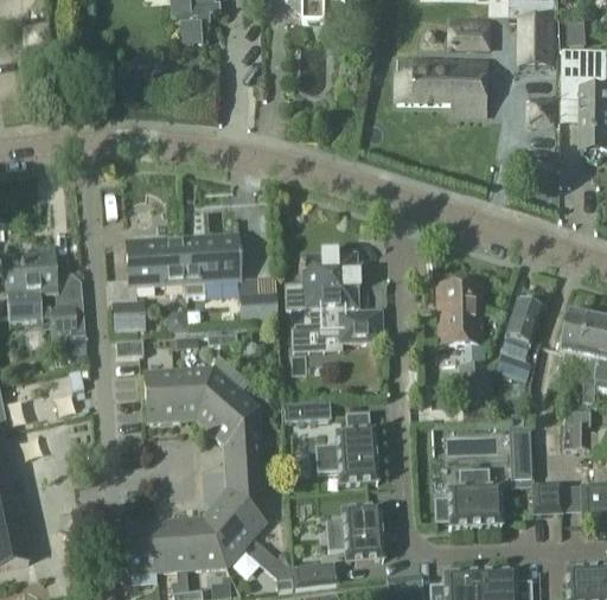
[(171,0),(171,13),(181,13),(183,42),(204,40),(202,13),(222,12),(221,1),(216,1),(216,0),(171,0)]
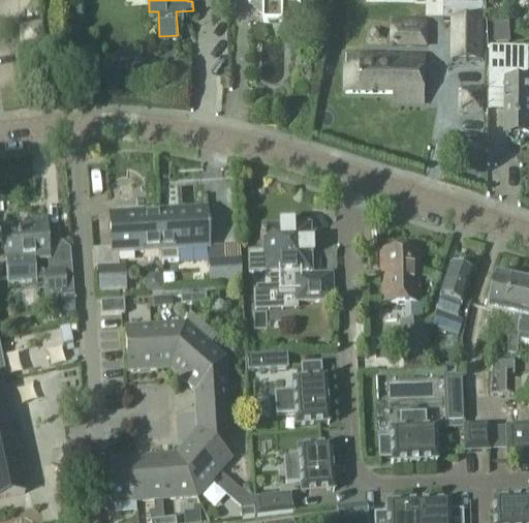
[(263,0),(263,2),(263,16),(268,16),(279,16),(283,16),(283,2),(285,0),(263,0)]
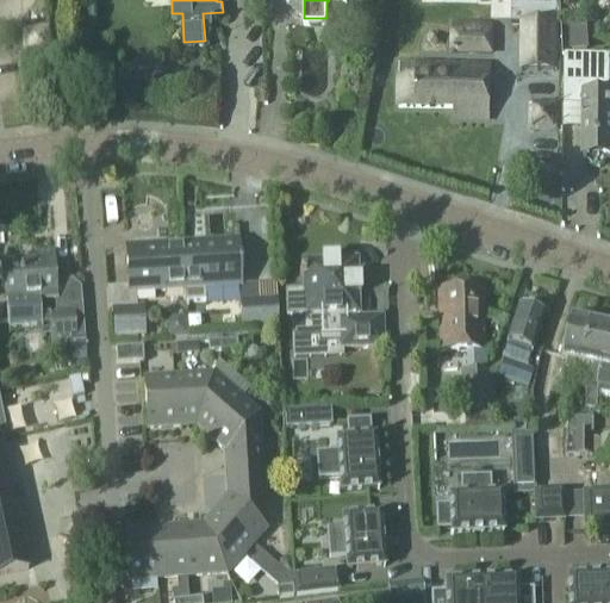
[(511,0),(512,14),(524,14),(524,64),(554,64),(554,14),(561,14),(560,0),(511,0)]
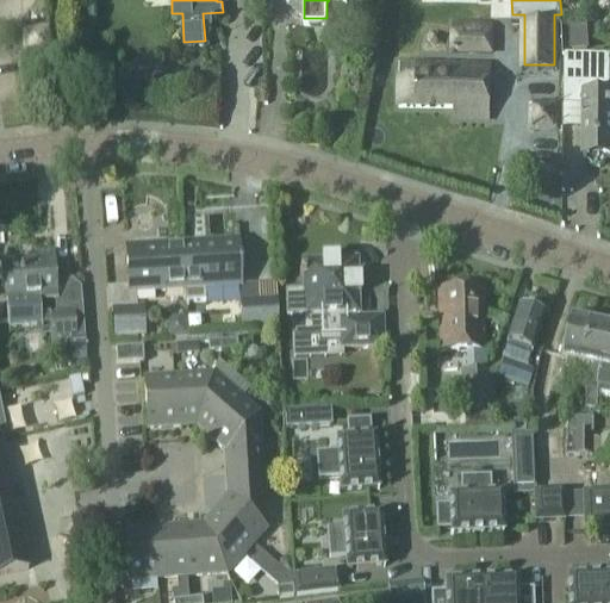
[(27,54),(51,50),(47,20),(23,24),(27,54)]
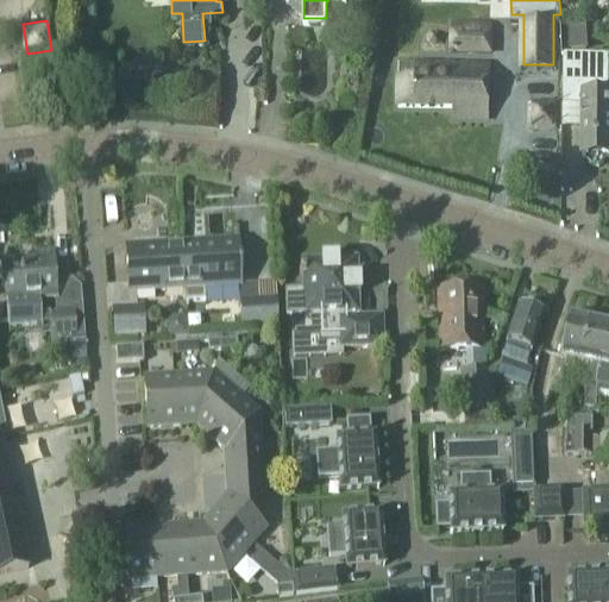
[(569,49),(585,48),(584,23),(567,24),(569,49)]
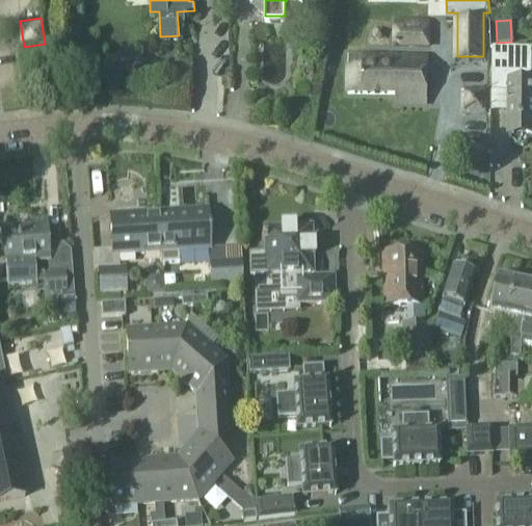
[(395,42),(427,42),(427,24),(395,24),(395,42)]
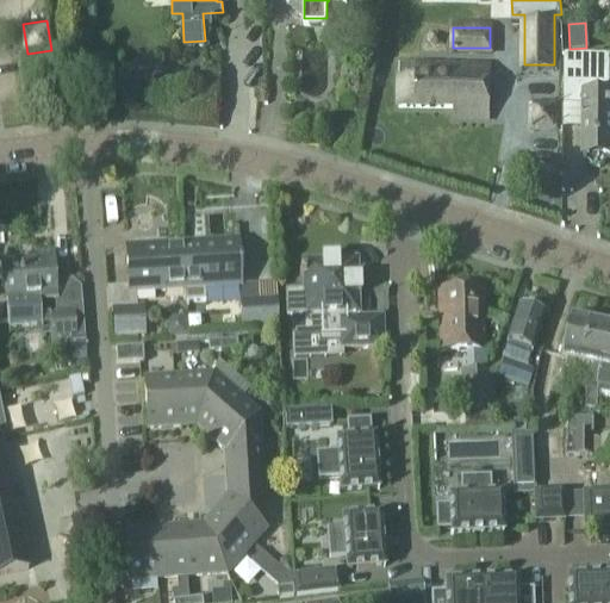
[(564,51),(562,101),(585,101),(585,123),(583,123),(583,142),(584,142),(584,150),(587,150),(607,150),(609,150),(609,87),(608,87),(608,73),(608,51),(564,51)]
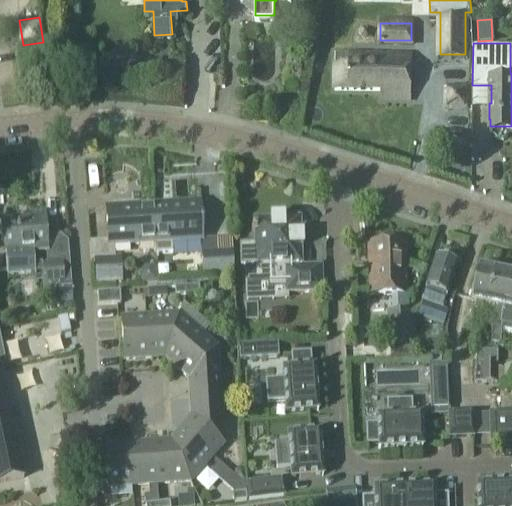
[(411,94),(411,48),(350,47),(350,51),(335,51),(335,84),(382,85),(382,94),(411,94)]
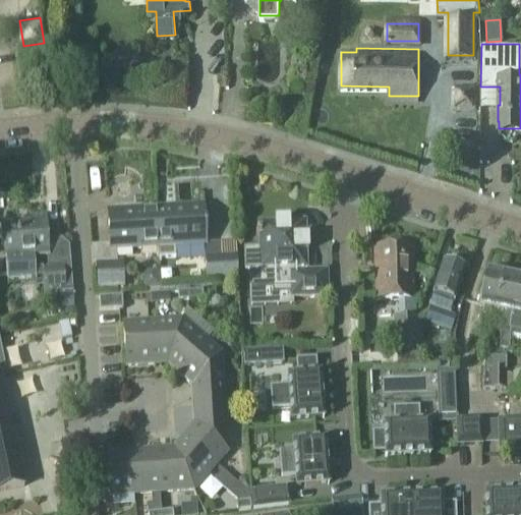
[(158,55),(158,63),(164,68),(171,64),(172,56),(166,52),(158,55)]
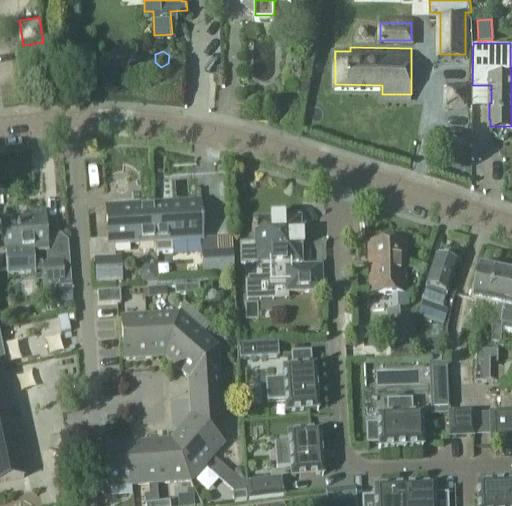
[(157,237),(202,234),(200,197),(155,200),(157,237)]
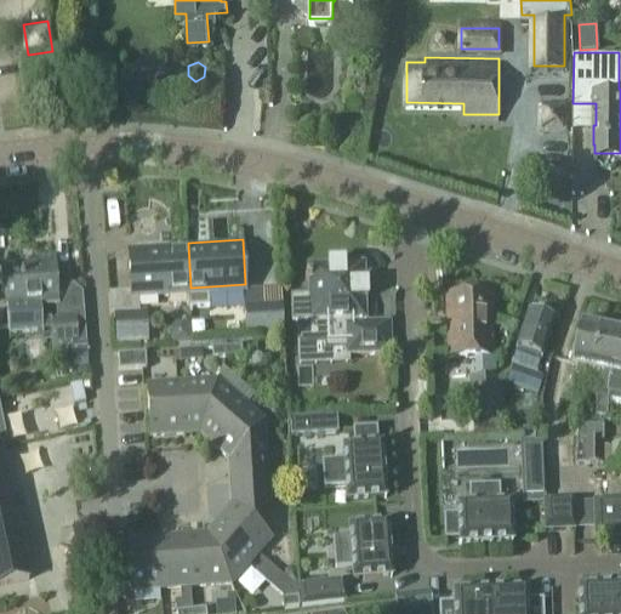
[(159,289),(191,288),(188,243),(130,246),(131,276),(132,307),(113,307),(114,335),(146,334),(144,306),(138,306),(138,290),(159,289)]
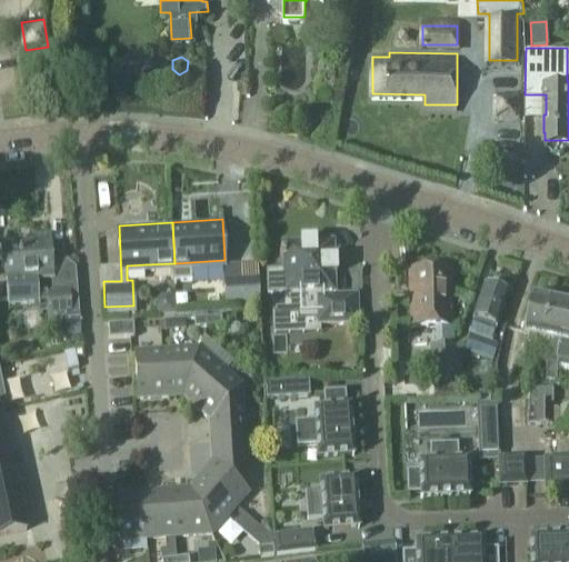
[(5,277),(53,273),(51,230),(33,231),(33,237),(2,239),(5,277)]
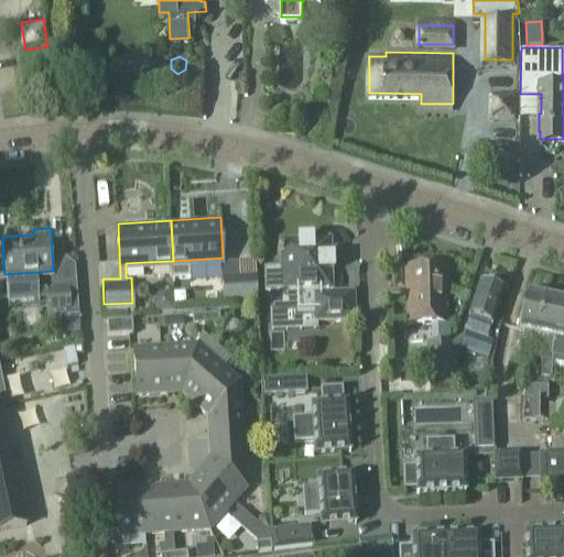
[(313,235),(312,231),(297,232),(297,235),(281,236),(282,284),(313,283),(314,316),(355,314),(354,286),(332,287),(331,265),(334,265),(333,251),(331,251),(329,233),(313,235)]
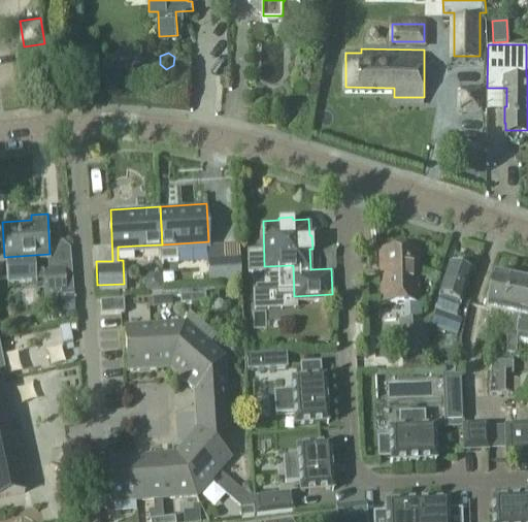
[(209,253),(238,251),(237,239),(208,241),(209,253)]
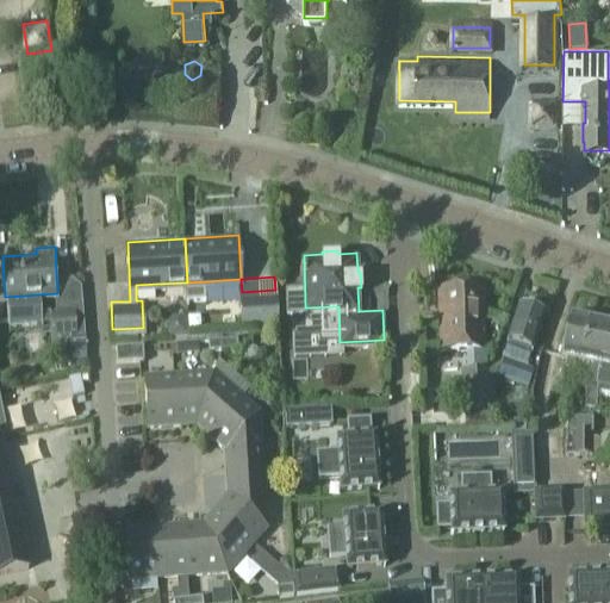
[(441,344),(486,342),(484,280),(439,283),(441,344)]
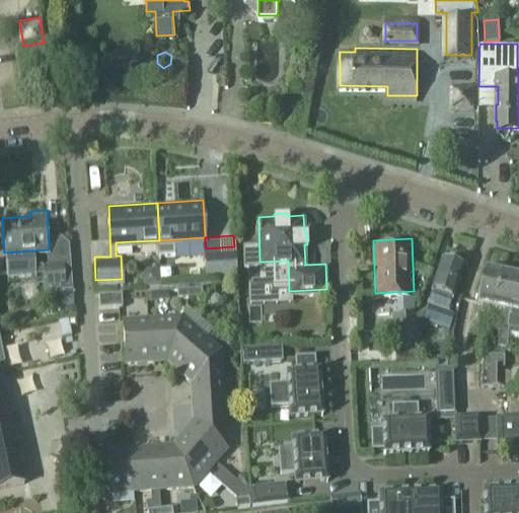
[(449,303),(463,263),(442,255),(428,295),(449,303)]
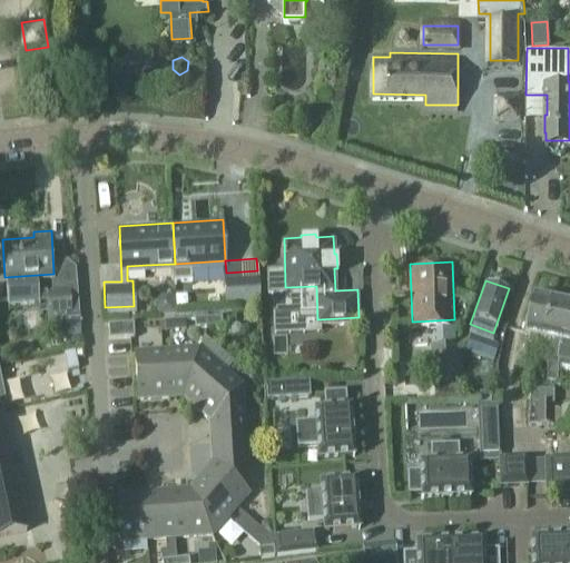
[(66,285),(43,285),(47,315),(69,315),(66,285)]
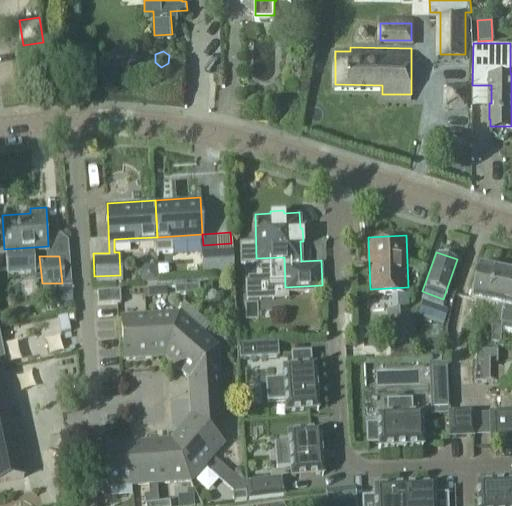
[(487,298),(494,263),(478,259),(470,294),(476,295),(472,314),(483,316),(483,313),(484,313),(487,298)]
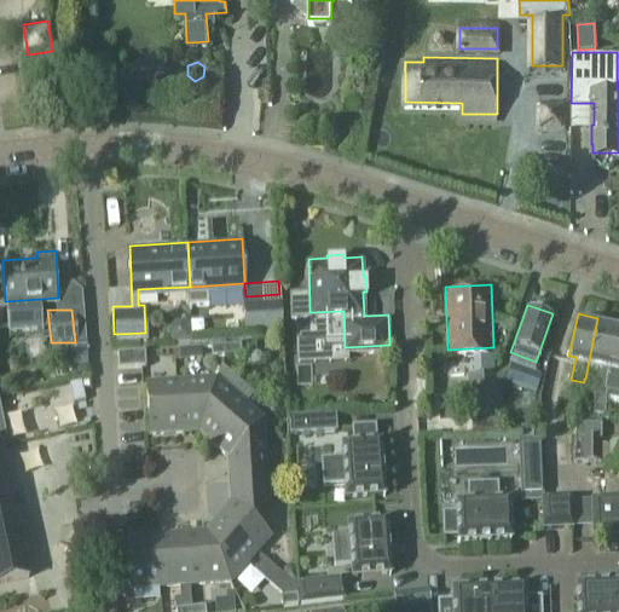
[(254,315),(237,317),(238,330),(255,328),(254,315)]
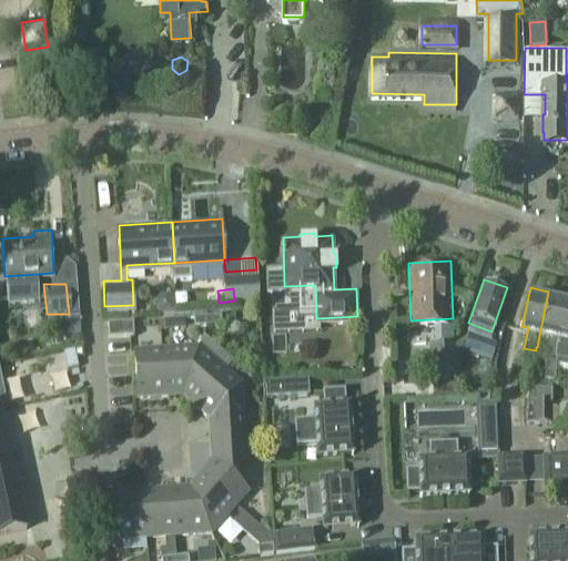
[(558,334),(567,296),(548,292),(540,330),(537,347),(557,352),(560,334),(558,334)]
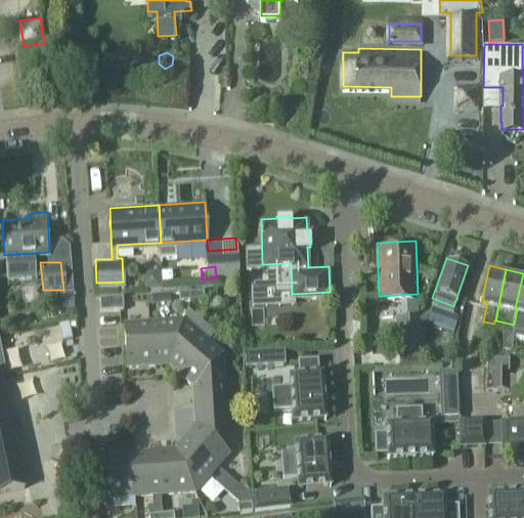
[(523,273),(515,308),(517,308),(514,325),(513,329),(523,332),(523,273)]
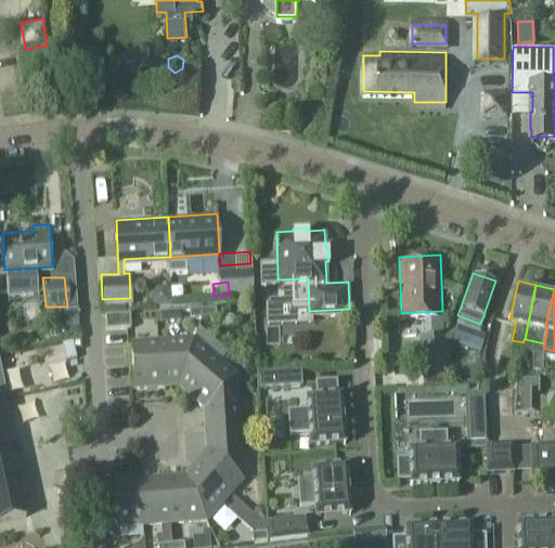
[(204,304),(204,313),(217,312),(217,303),(204,304)]
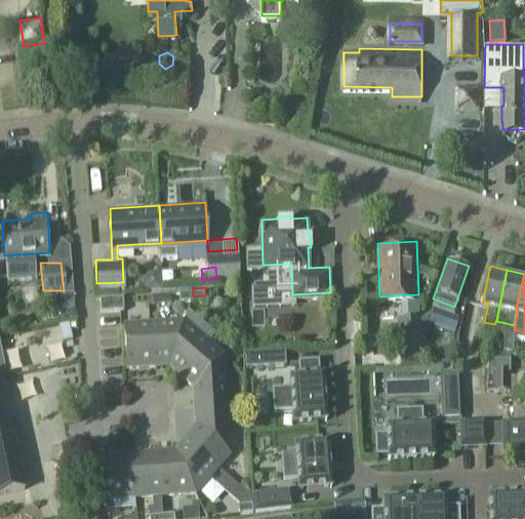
[(180,297),(193,296),(193,288),(180,288),(180,297)]
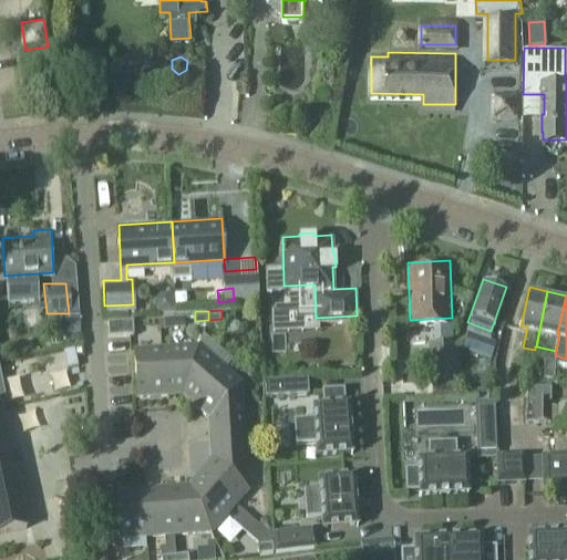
[(109,332),(134,330),(133,315),(107,318),(109,332)]
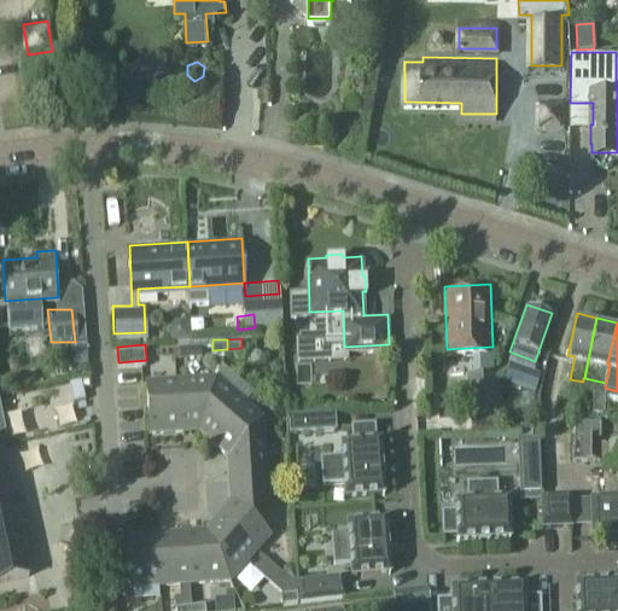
[(534,387),(540,366),(511,355),(503,376),(534,387)]
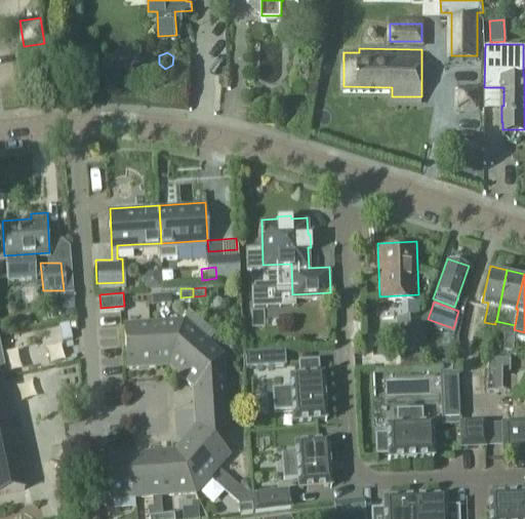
[(73,303),(65,304),(65,311),(73,311),(73,303)]
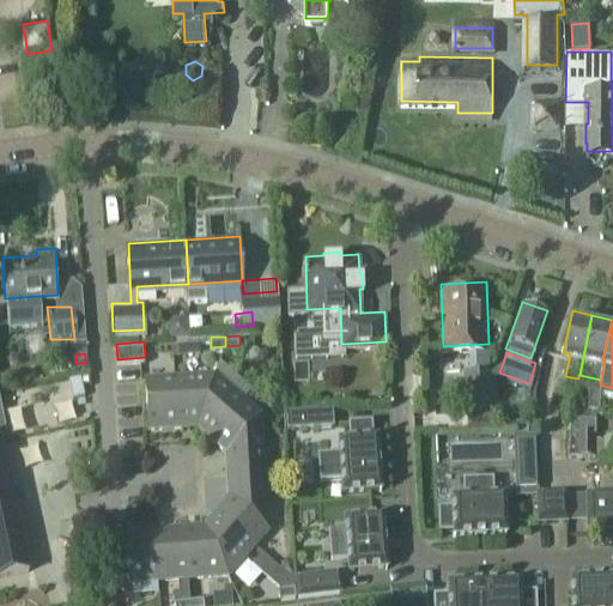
[(178,423),(198,420),(216,369),(175,373),(178,423)]
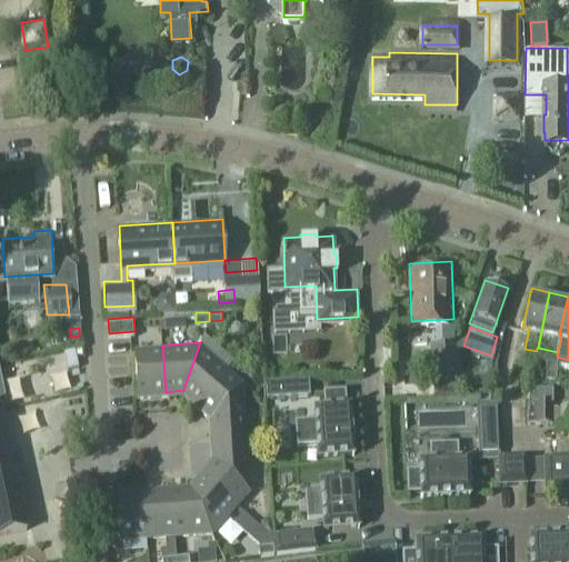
[(197,402),(228,367),(200,342),(183,390),(197,402)]
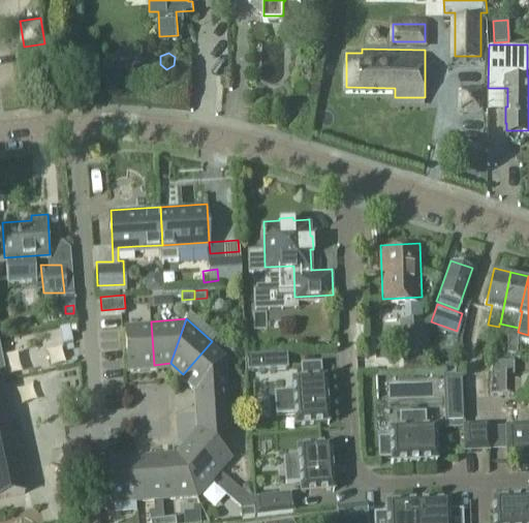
[(406,356),(426,354),(424,319),(404,320),(406,356)]
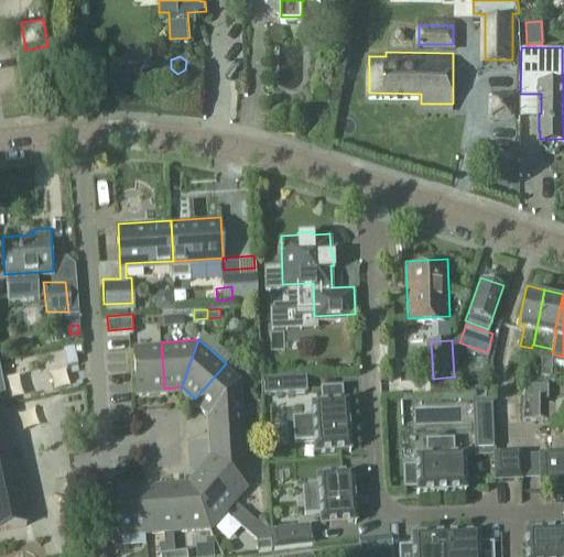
[(73,342),(63,345),(66,361),(77,359),(73,342)]
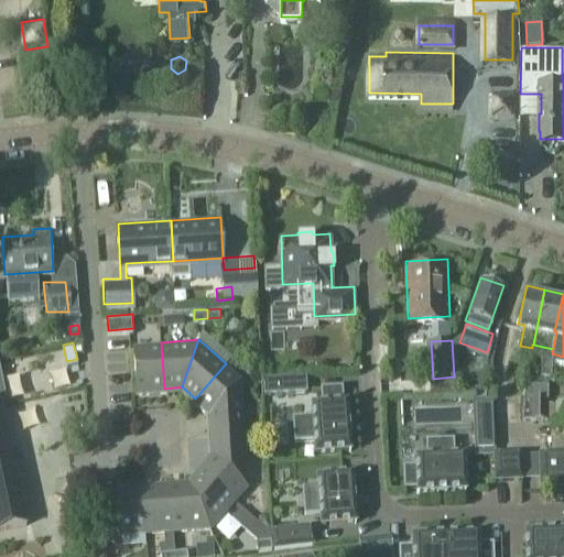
[(137,390),(164,389),(161,342),(134,343),(137,390)]
